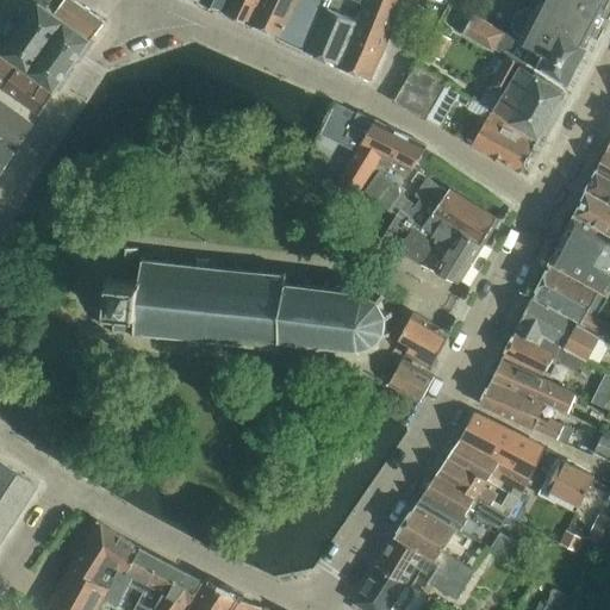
[(29,0),(39,7),(6,53),(57,89),(91,42),(48,10),(53,2),(54,0),(29,0)]
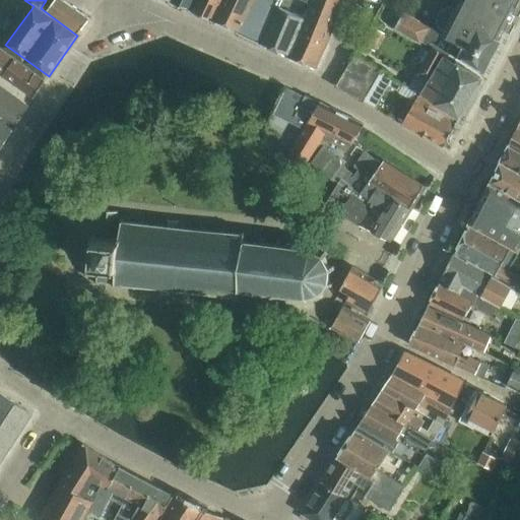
[(55,0),(51,7),(45,2),(41,8),(77,36),(89,18),(64,0),(55,0)]
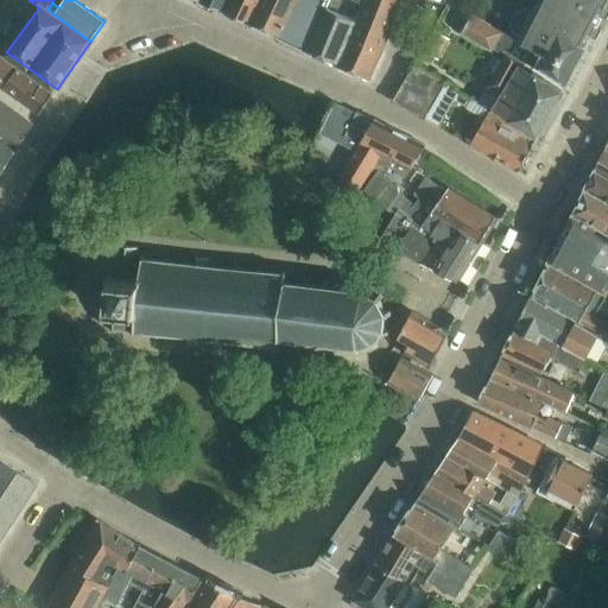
[(200,0),(198,2),(221,13),(227,0),(200,0)]
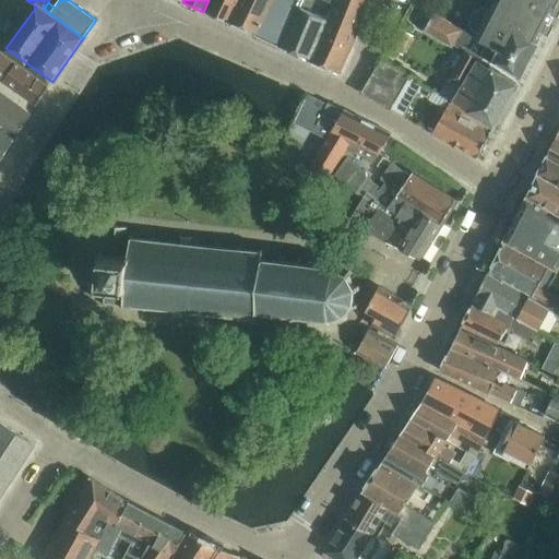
[(213,0),(207,11),(229,21),(239,0),(213,0)]
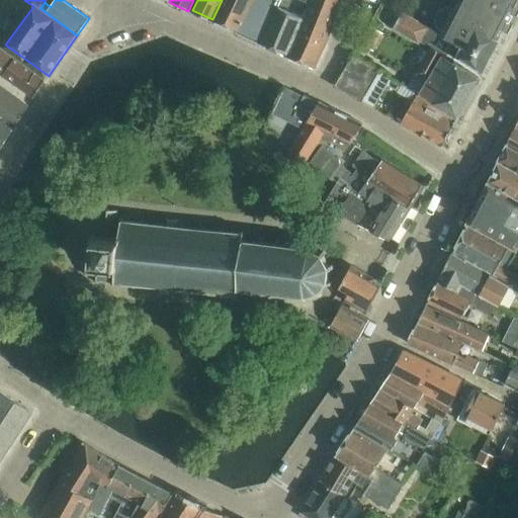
[(237,32),(239,32),(253,0),(222,0),(212,19),(238,31),(237,32)]
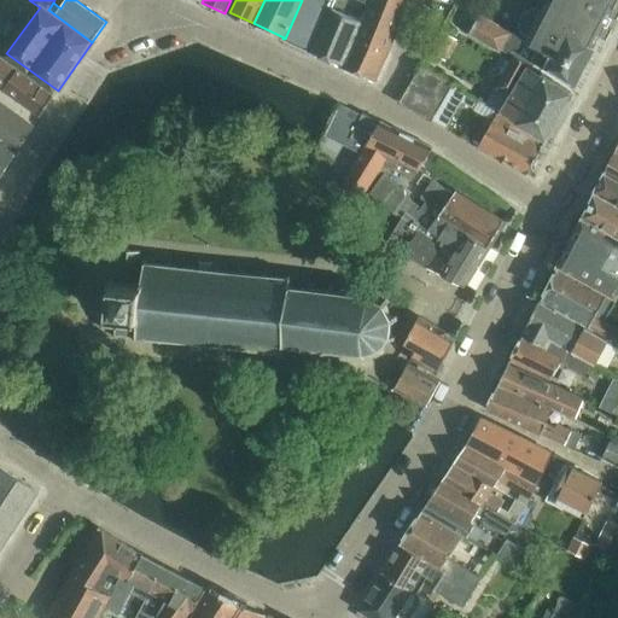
[(302,0),(285,39),(314,53),(332,7),(334,0),(361,0),(371,4),(372,0),(302,0)]
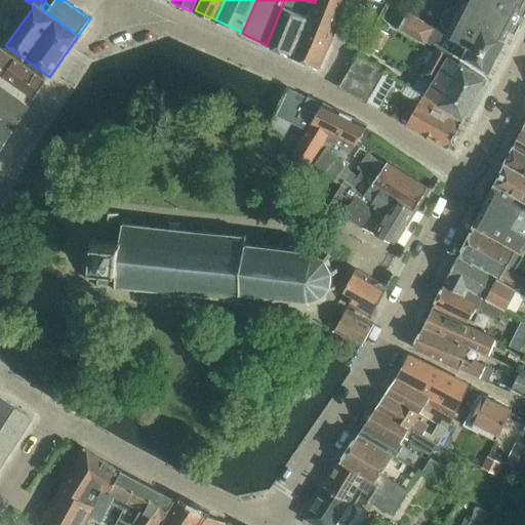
[(301,32),(291,56),(320,69),(333,40),(347,0),(316,0),(308,18),(301,32)]
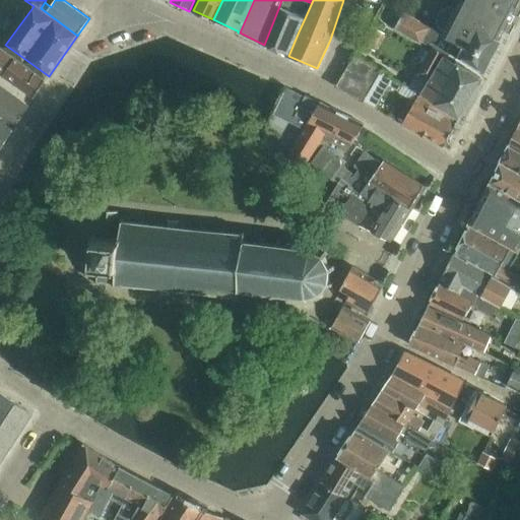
[(441,31),(440,34),(455,43),(451,50),(484,74),(498,51),(497,50),(512,19),(513,19),(519,4),(519,0),(459,0),(456,7),(454,7),(451,7),(449,7),(444,9),(441,13),(440,14),(439,16),(439,19),(439,22),(439,25),(440,27),(442,30),(442,33),(441,31)]
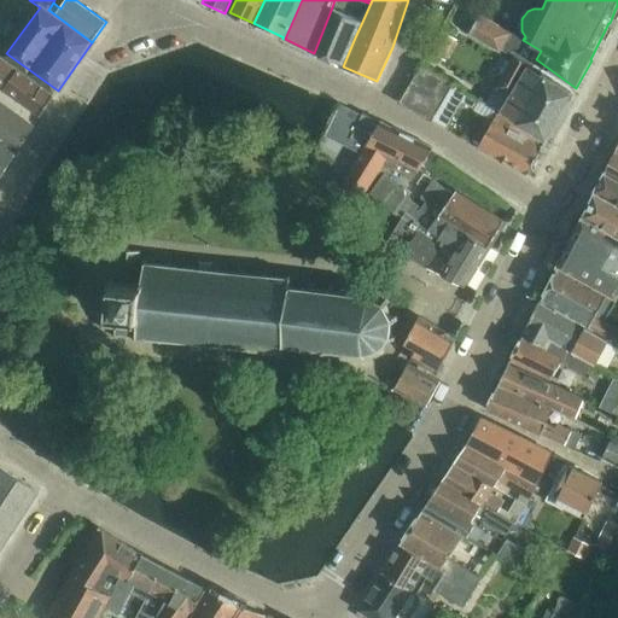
[(332,7),(314,53),(343,66),(355,38),(362,22),(332,7)]
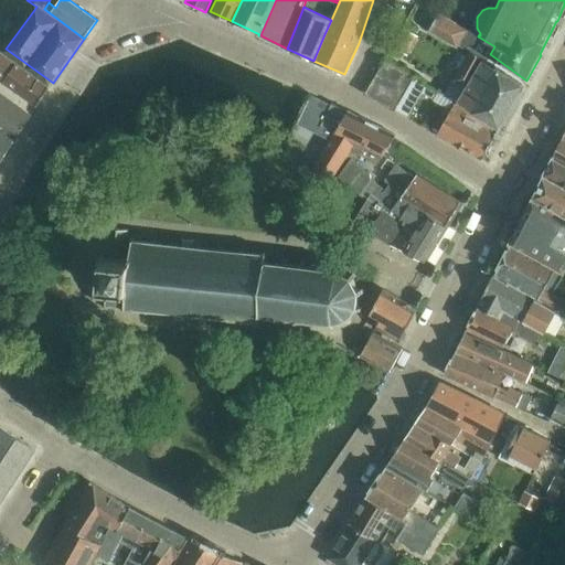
[(440,12),(429,31),(458,46),(459,44),(466,48),(470,50),(455,80),(447,93),(455,98),(456,97),(502,125),(526,81),(490,54),(494,46),(478,36),(479,34),(441,13),(440,12)]
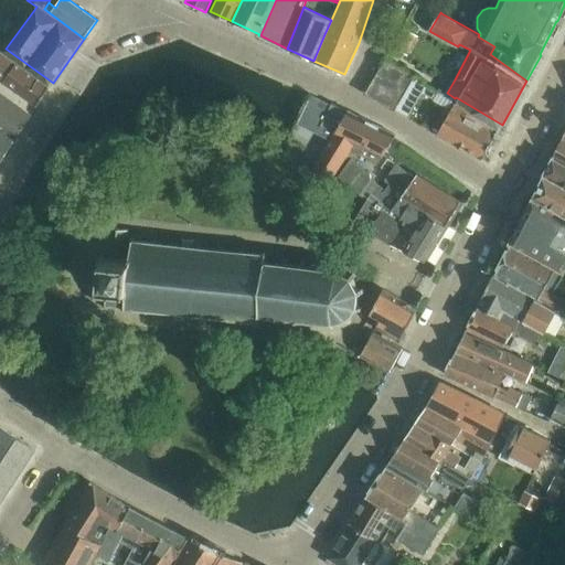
[(420,36),(404,28),(393,48),(408,56),(420,36)]
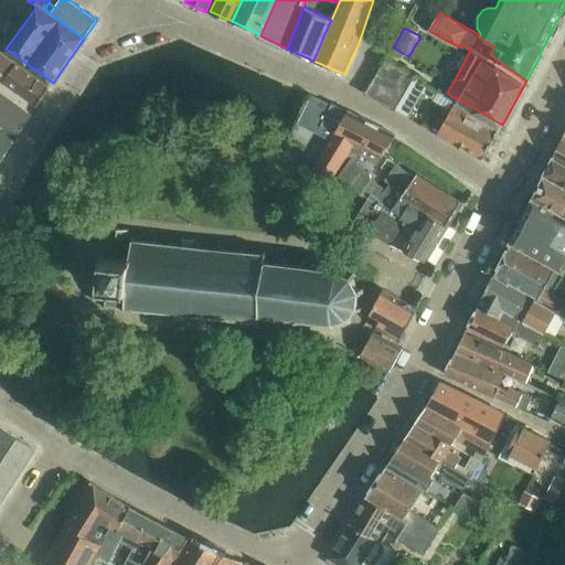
[(0,80),(38,106),(52,85),(3,51),(0,48),(0,80)]
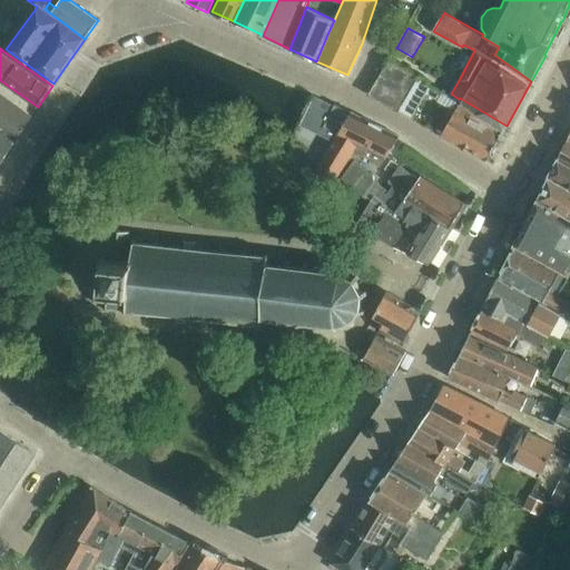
[(370,96),(400,112),(420,77),(390,60),(370,96)]
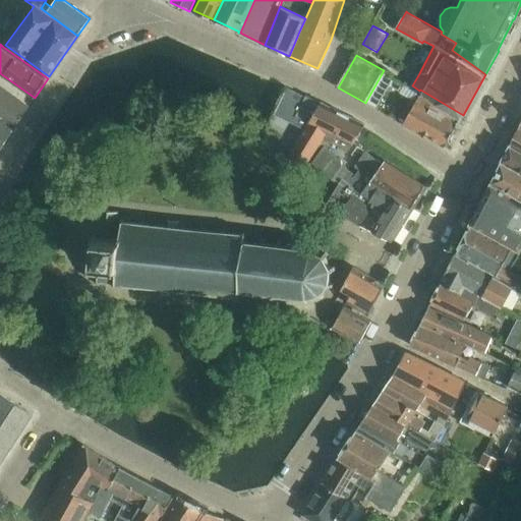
[(384,70),(365,103),(375,109),(389,85),(397,90),(399,92),(403,84),(400,82),(392,78),(393,75),(384,70)]
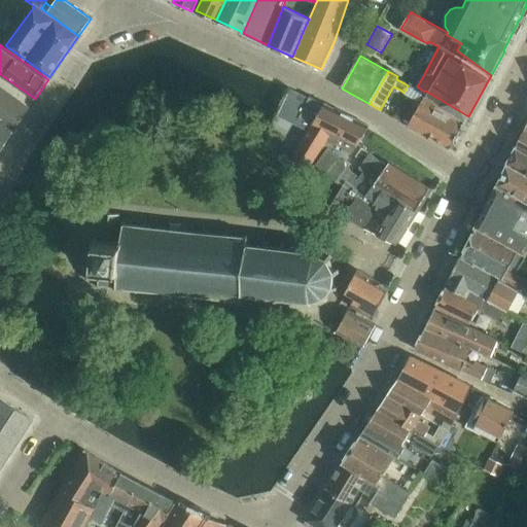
[(0,120),(14,131),(30,108),(0,88),(0,120)]
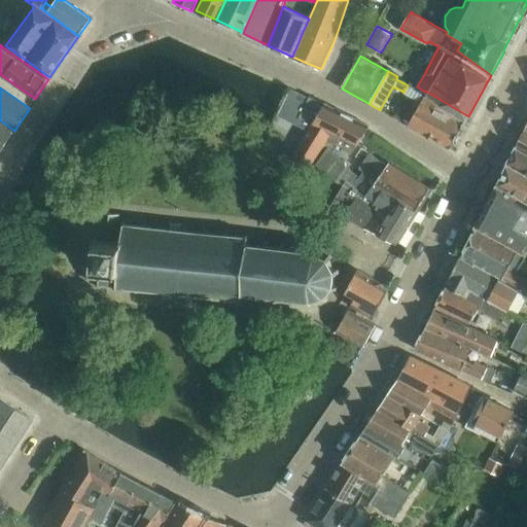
[(468,116),(425,91),(424,92),(428,94),(410,127),(451,149),(468,116)]
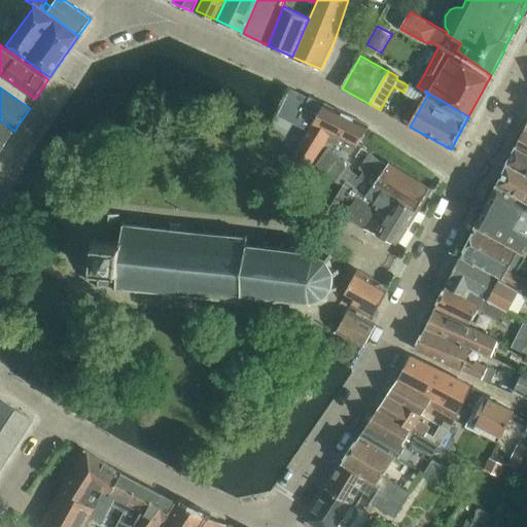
[(300,118),(313,125),(292,160),(310,170),(313,165),(328,140),(348,149),(348,151),(353,153),(369,124),(353,116),(310,97),(301,116),(300,118)]
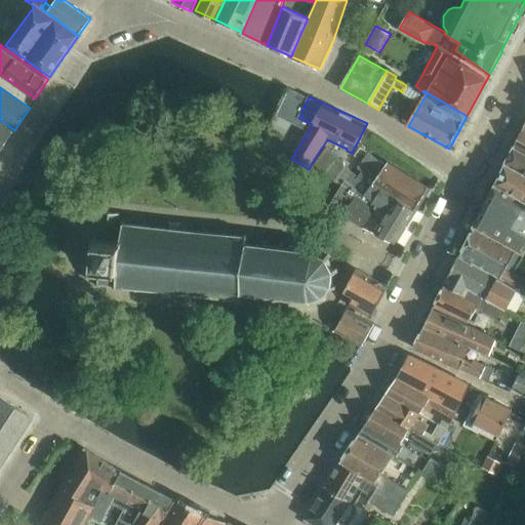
[(0,152),(14,131),(0,121),(0,152)]
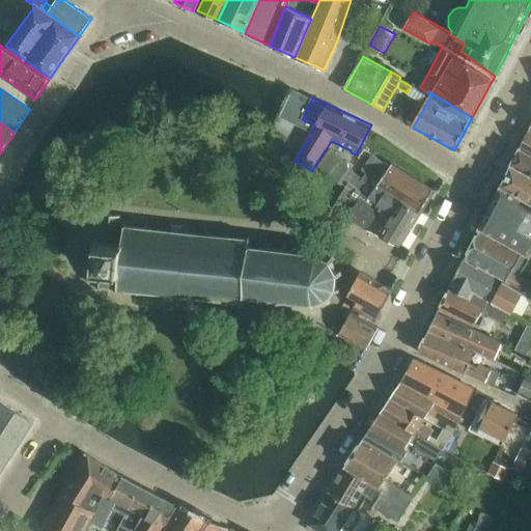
[(530,133),(528,132),(519,150),(530,156),(530,133)]
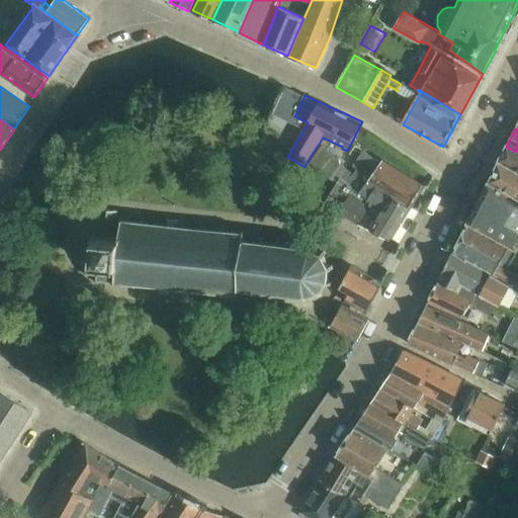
[(322,146),(316,155),(411,207),(425,185),(422,183),(385,161),(383,164),(363,152),(352,165),(356,169),(353,174),(341,165),(340,159),(322,146)]
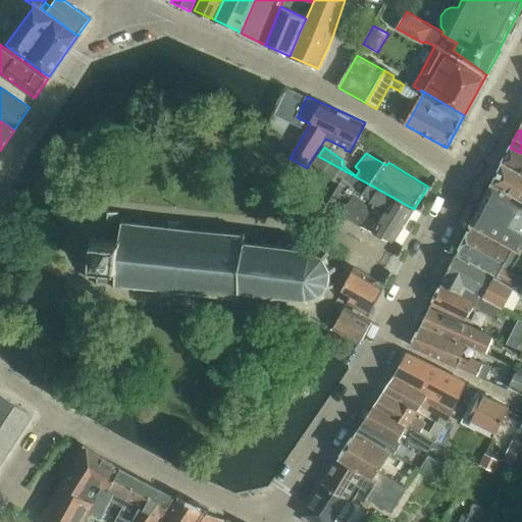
[(521,153),(510,148),(504,161),(521,171),(521,153)]
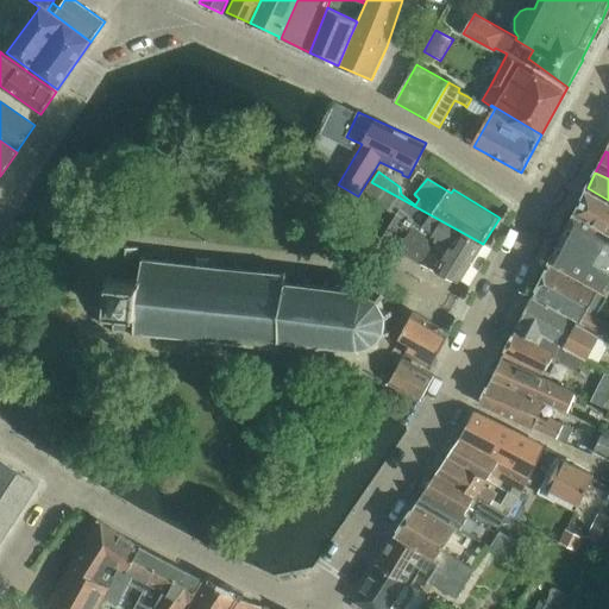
[(483,244),(371,182),(364,192),(395,214),(394,217),(395,218),(381,240),(387,245),(396,251),(421,265),(434,274),(456,287),(478,250),(479,250),(483,244)]
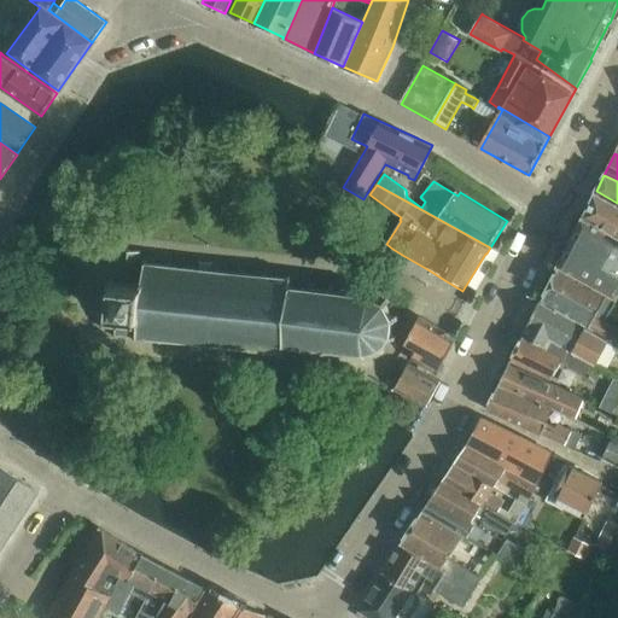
[(582,219),(558,266),(616,297),(617,291),(617,203),(596,191),(582,219)]
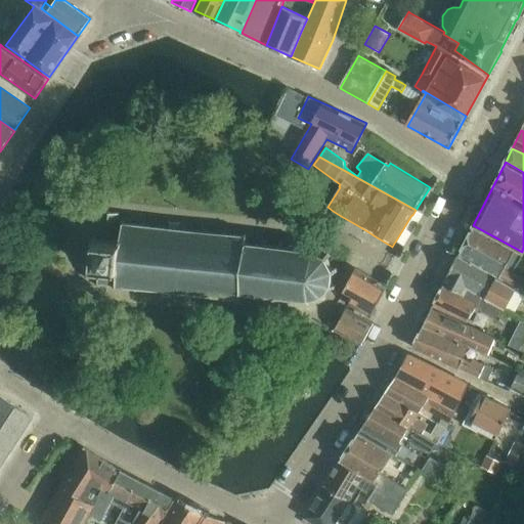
[(95,233),(95,237),(124,239),(121,268),(101,265),(99,278),(96,278),(96,282),(99,282),(99,286),(102,287),(102,284),(117,285),(116,288),(119,289),(119,286),(136,288),(136,290),(139,291),(139,288),(157,289),(156,292),(160,293),(160,290),(163,290),(162,295),(173,296),(173,291),(177,292),(177,295),(180,295),(180,292),(198,294),(197,297),(201,297),(201,294),(217,296),(217,299),(220,299),(221,296),(237,298),(237,301),(242,302),(242,297),(245,297),(245,293),(259,295),(258,299),(262,299),(263,295),(274,296),(273,301),(277,301),(278,297),(289,298),(289,302),(292,303),(293,298),(305,300),(305,305),(309,305),(309,299),(320,297),(322,301),(325,299),(323,295),(331,287),(335,289),(337,285),(333,284),(335,271),(339,271),(338,267),(333,267),(329,259),(331,256),(328,253),(325,256),(315,250),(315,246),(312,245),(311,249),(300,248),(300,244),(296,244),(296,248),(285,247),(285,242),(280,242),(280,246),(268,245),(269,241),(265,239),(265,244),(251,243),(251,238),(249,237),(249,232),(245,231),(245,234),(227,232),(227,230),(224,229),(224,232),(208,230),(208,227),(205,227),(204,230),(187,228),(187,225),(184,224),(183,228),(180,227),(181,222),(171,221),(170,226),(168,226),(168,223),(165,222),(165,226),(147,224),(147,220),(144,220),(143,223),(126,221),(126,218),(123,218),(122,224),(120,224),(121,212),(101,210),(99,222),(98,233),(95,233)]
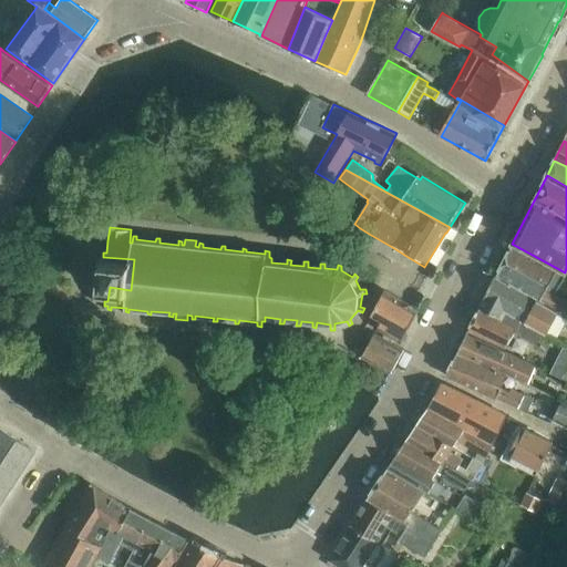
[(566,300),(555,295),(566,274),(512,244),(496,275),(557,310),(566,315),(566,312),(566,300)]
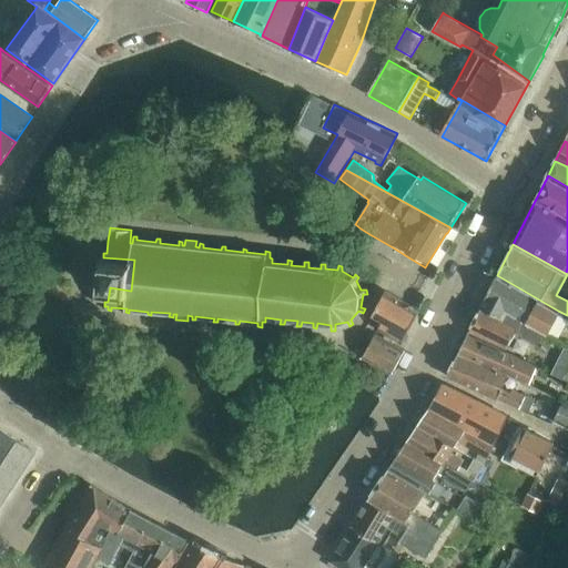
[(104,287),(110,287),(131,291),(134,260),(103,257),(103,259),(99,257),(99,262),(102,263),(100,282),(98,282),(97,286),(101,287),(100,291),(104,291),(104,287)]
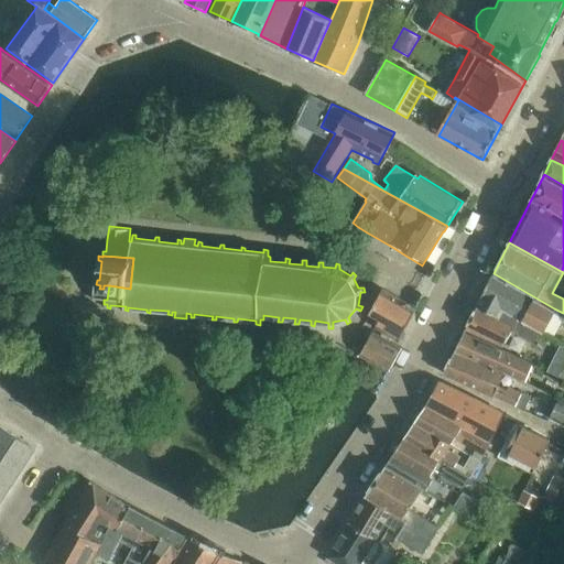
[(543,331),(554,308),(494,273),(492,273),(478,303),(496,313),(499,308),(539,329),(543,331)]
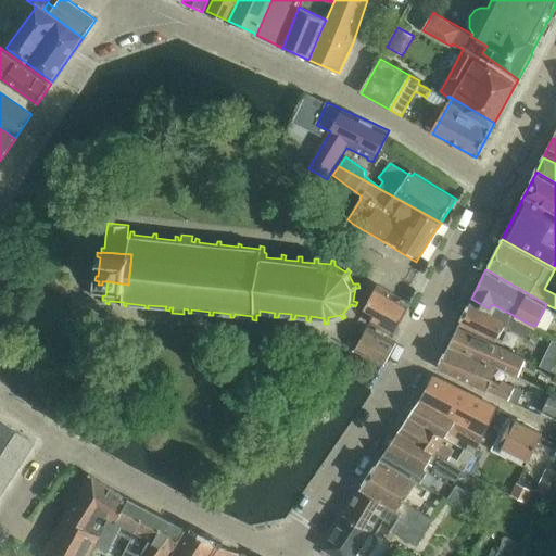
[(379,327),(378,330),(386,336),(388,331),(394,335),(411,304),(399,298),(378,286),(363,314),(371,319),(371,321),(379,327)]
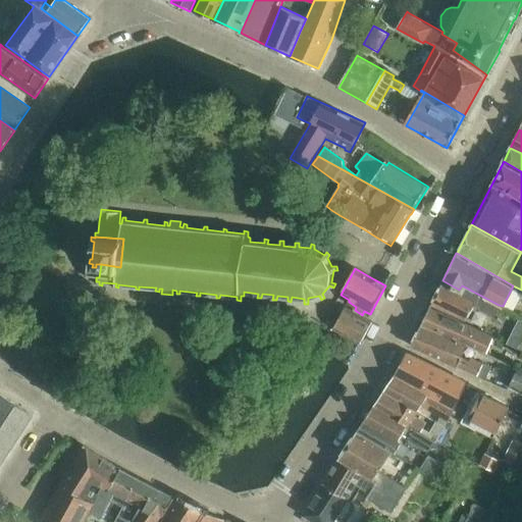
[(492,316),(499,305),(462,285),(459,290),(442,280),(431,303),(466,319),(473,306),(492,316)]
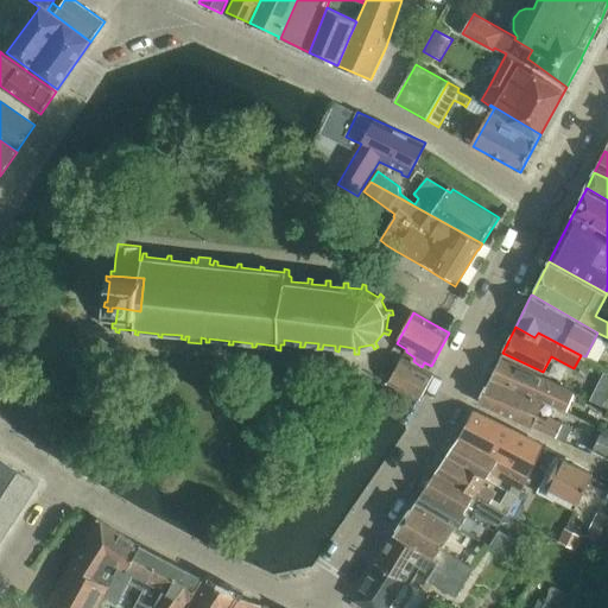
[(413,361),(412,361),(403,356),(390,381),(420,398),(435,373),(422,367),(413,361)]
